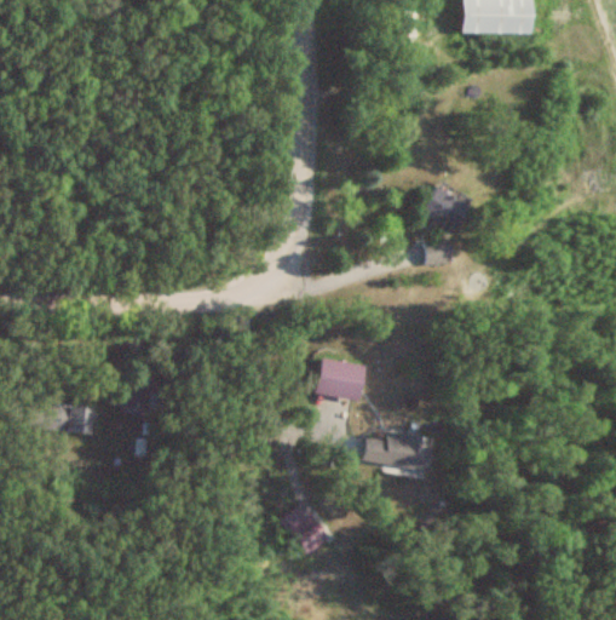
[(534,33),(534,0),(465,0),(465,33),(534,33)]
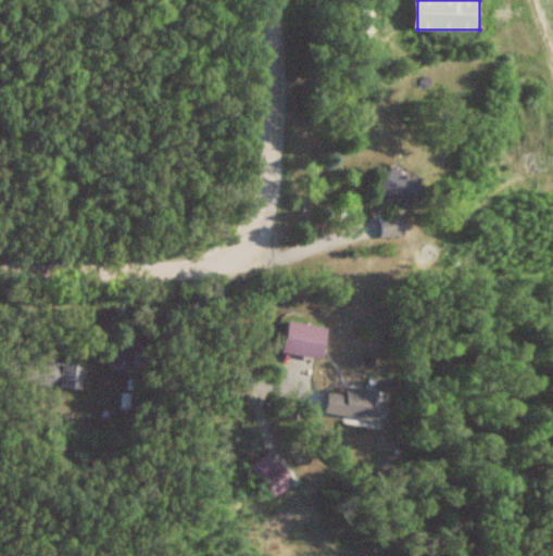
[(377,190),(405,209),(420,185),(392,166),(377,190)]
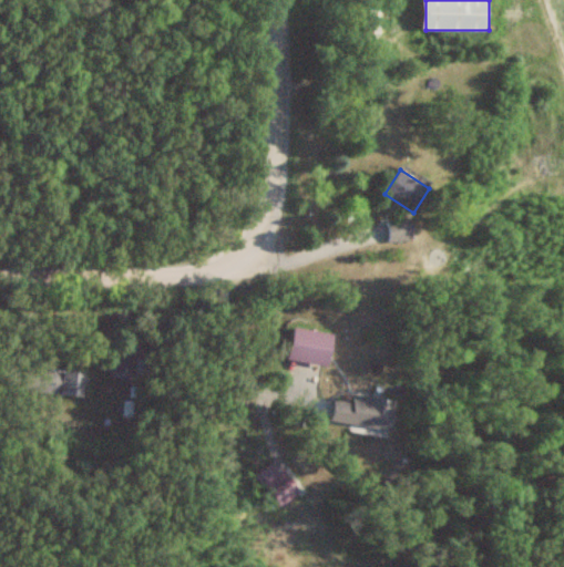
[(414,240),(412,219),(389,220),(390,243),(414,240)]
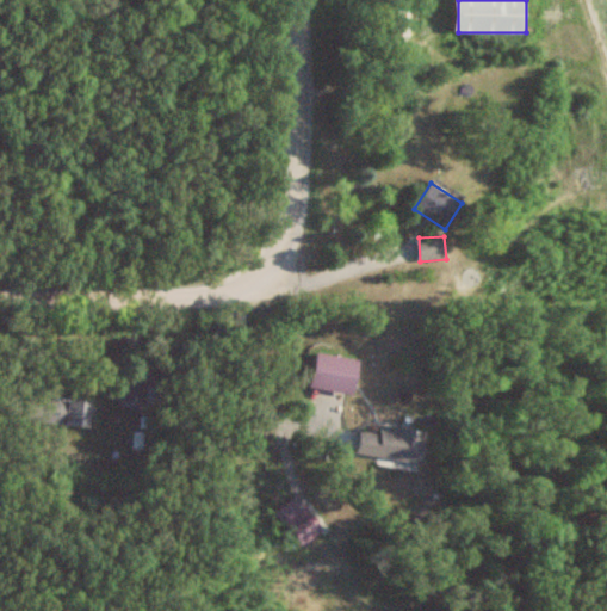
[(310,387),(353,396),(360,360),(317,351),(310,387)]
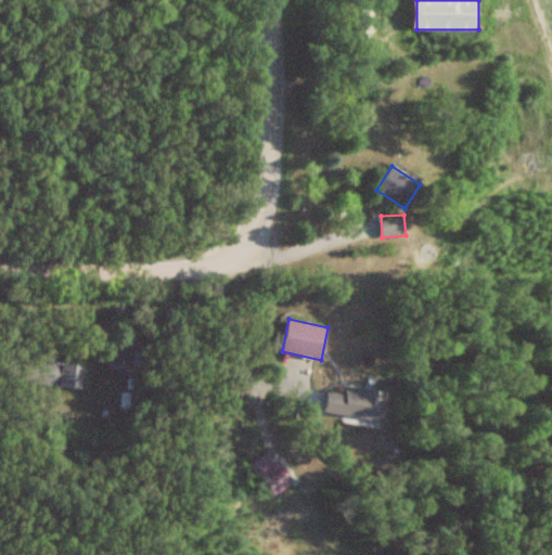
[(84,388),(86,365),(46,362),(47,357),(28,355),(26,384),(84,388)]
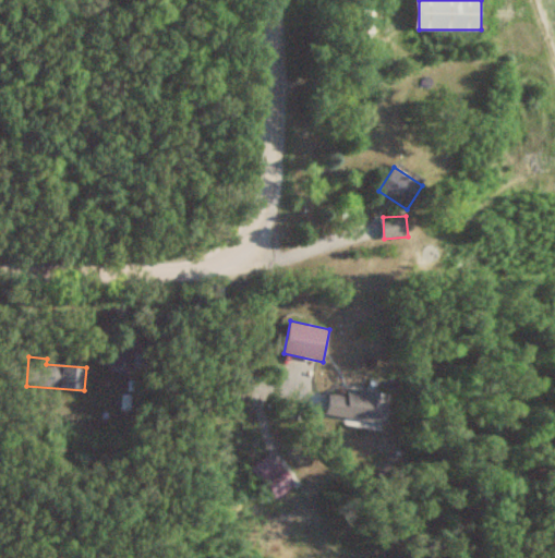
[(327,415),(386,423),(390,397),(332,388),(327,415)]
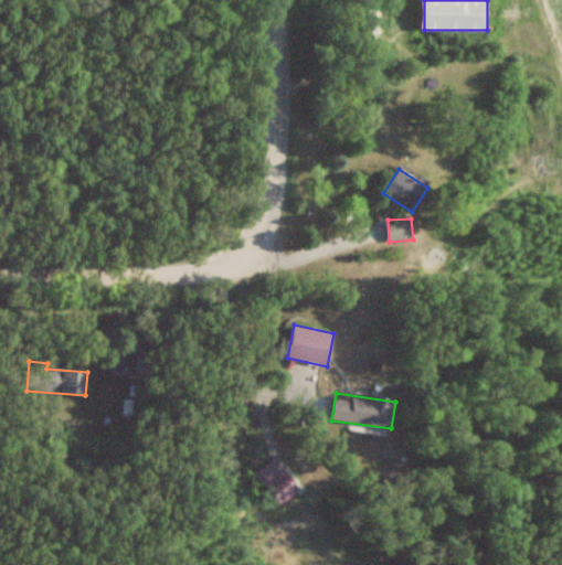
[(258,473),(281,505),(301,491),(279,459),(258,473)]
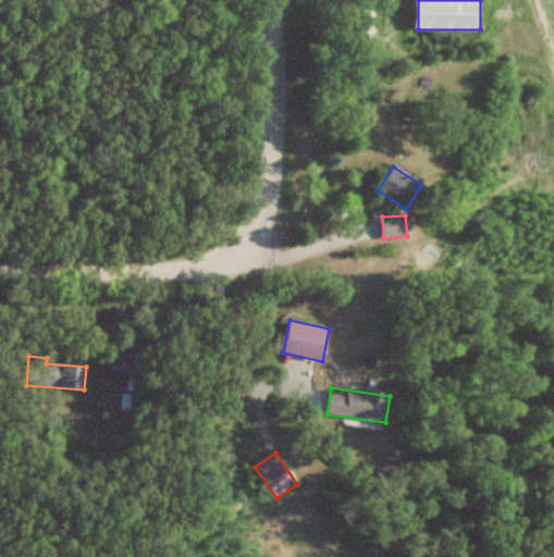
All buildings are outlined.
